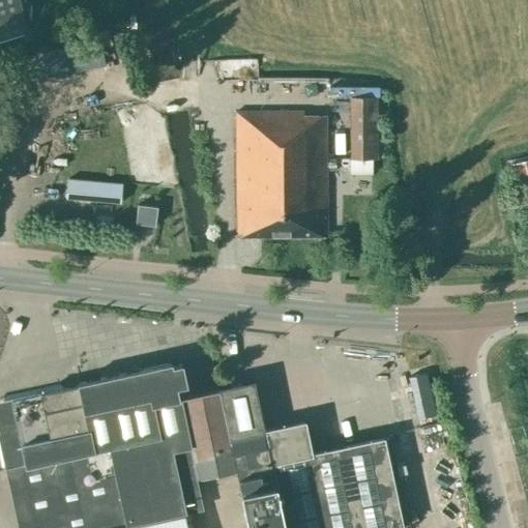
[(20,0),(0,0),(0,41),(28,35),(20,0)]
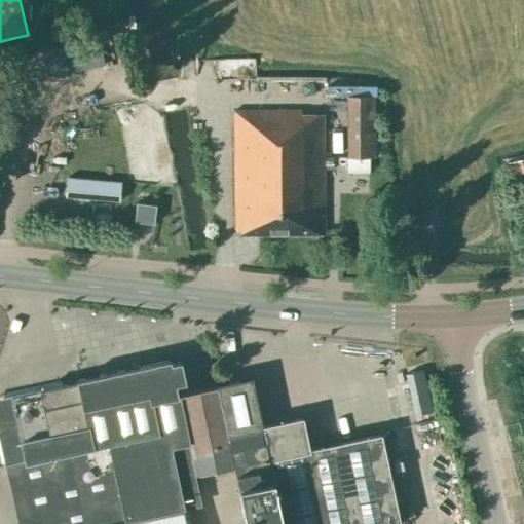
[(377,159),(376,81),(347,81),(348,160),(377,159)]
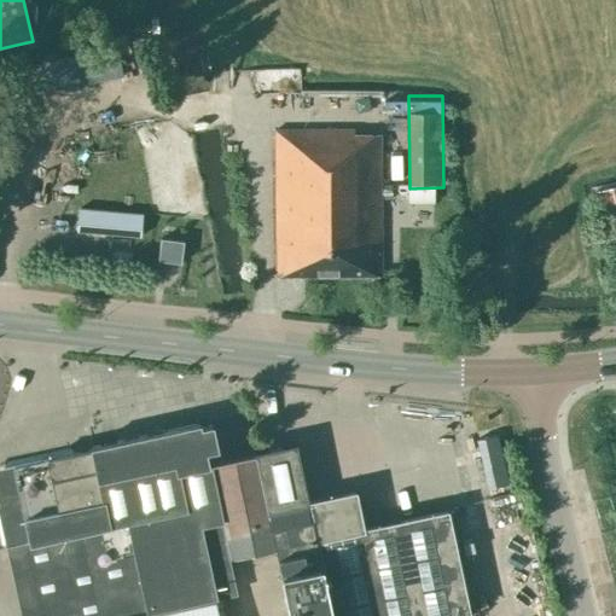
[(278,278),(278,279),(383,279),(382,138),(355,138),(355,132),(277,133),(278,278)]
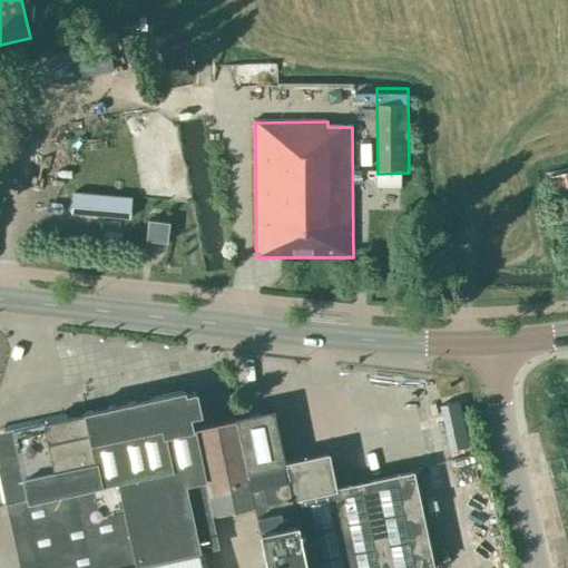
[(567,172),(545,178),(558,223),(567,219),(567,172)]
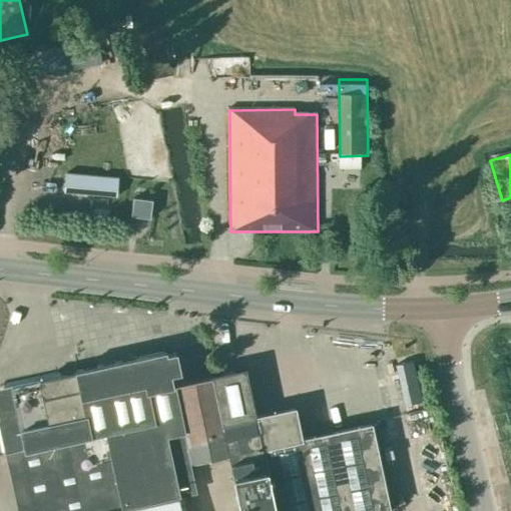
[(132,218),(151,220),(153,202),(134,199),(132,218)]
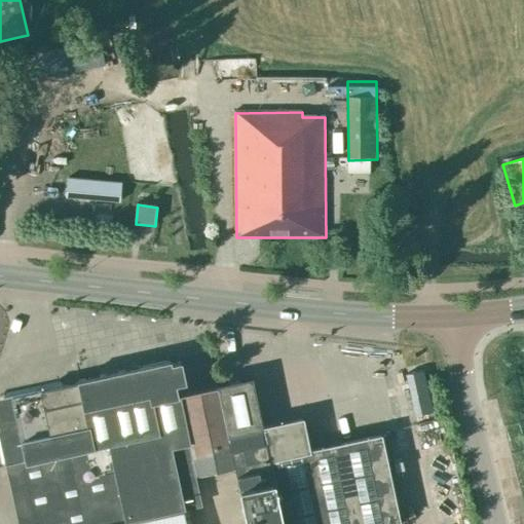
[(79,384),(0,402),(0,433),(7,468),(20,523),(124,523),(185,511),(202,508),(196,477),(178,397),(176,386),(186,383),(182,364),(172,366),(171,363),(79,383),(79,384)]
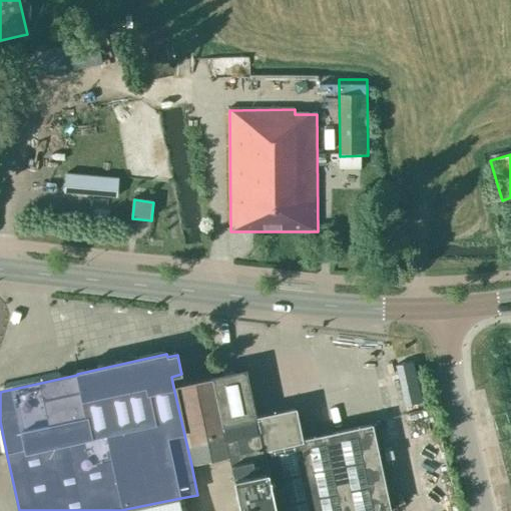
[(214,378),(173,387),(191,465),(230,457),(235,477),(234,477),(241,510),(391,510),(373,426),(303,441),(297,410),(256,419),(251,400),(245,372),(214,378)]
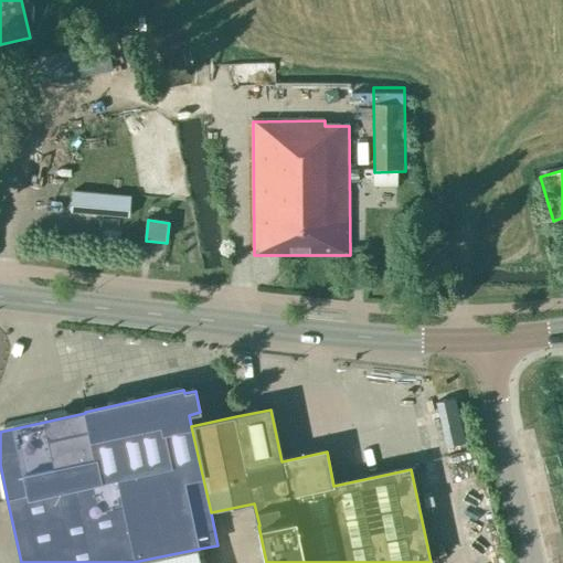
[(202,562),(199,549),(134,562),(202,562)]
